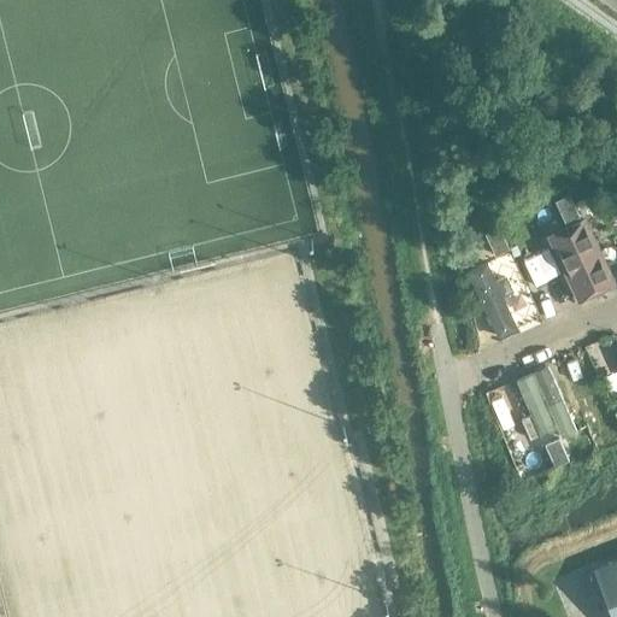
[(569,194),(556,200),(565,222),(580,216),(569,194)]
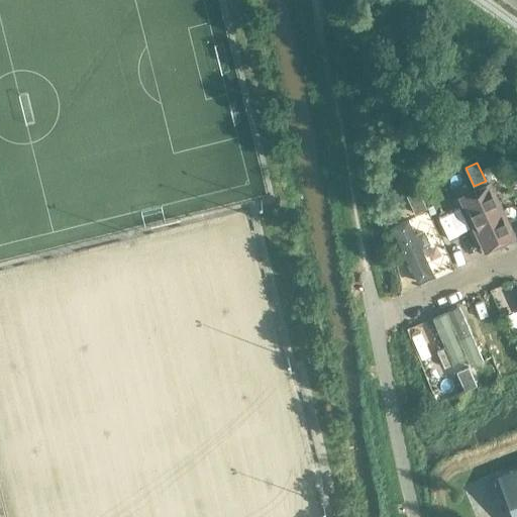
[(487,185),(457,198),(483,253),(512,239),(487,185)]
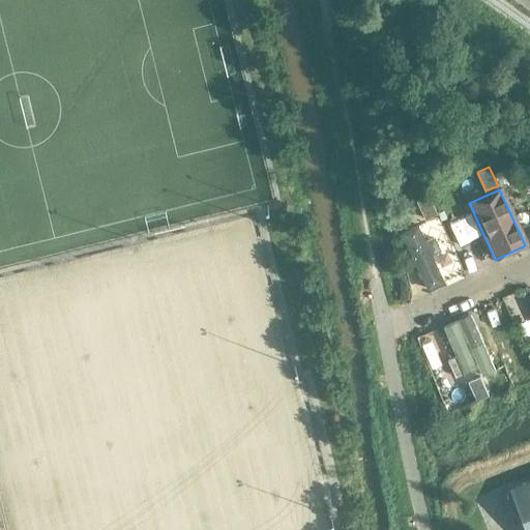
[(429,194),(416,200),(424,218),(437,212),(429,194)]
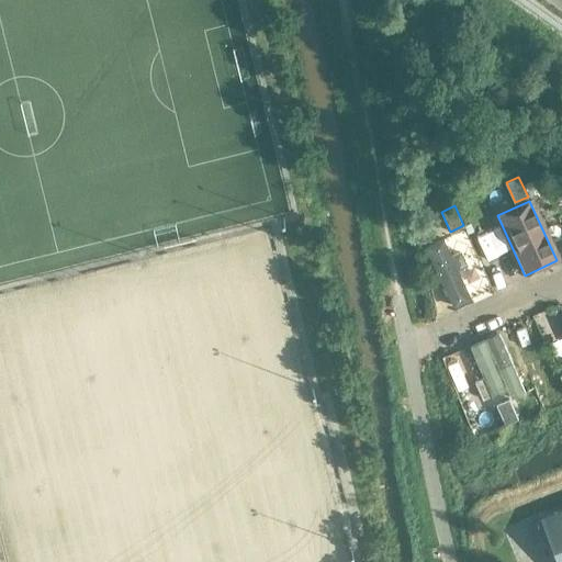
[(484,293),(458,233),(425,247),(452,307),(484,293)]
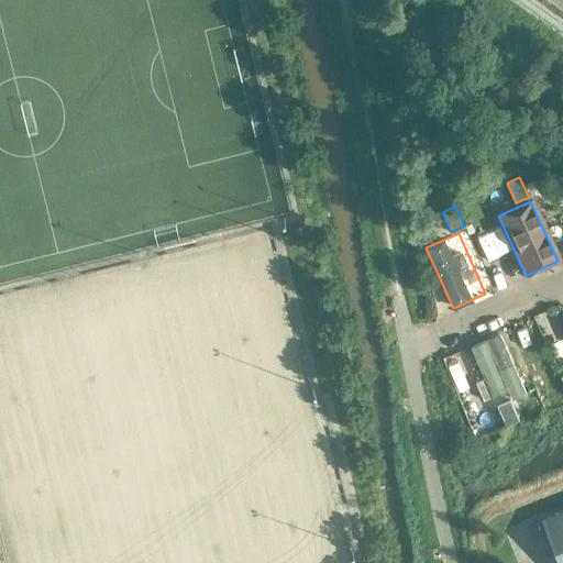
[(562,297),(545,306),(562,344),(562,297)]
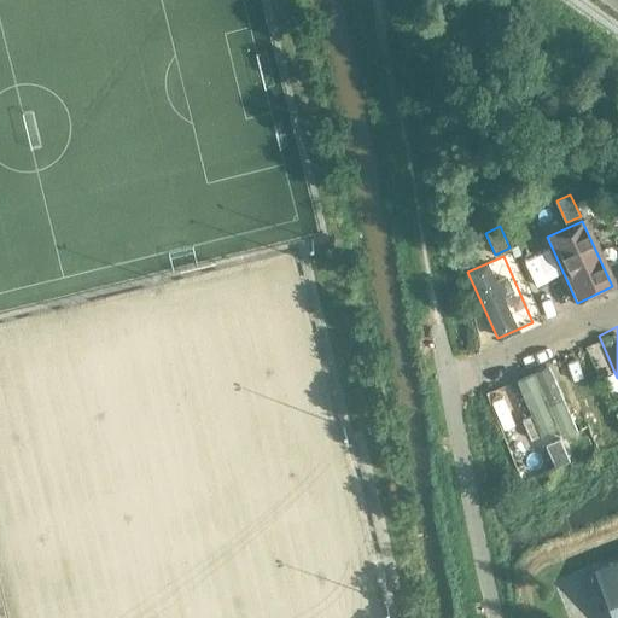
[(578,425),(548,359),(513,374),(543,441),(578,425)]
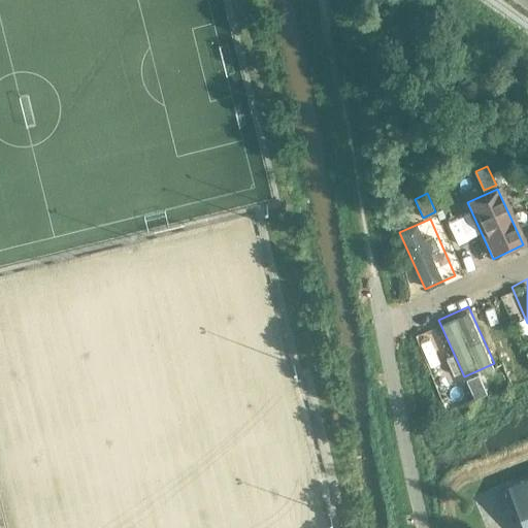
[(487,393),(479,374),(465,380),(474,398),(487,393)]
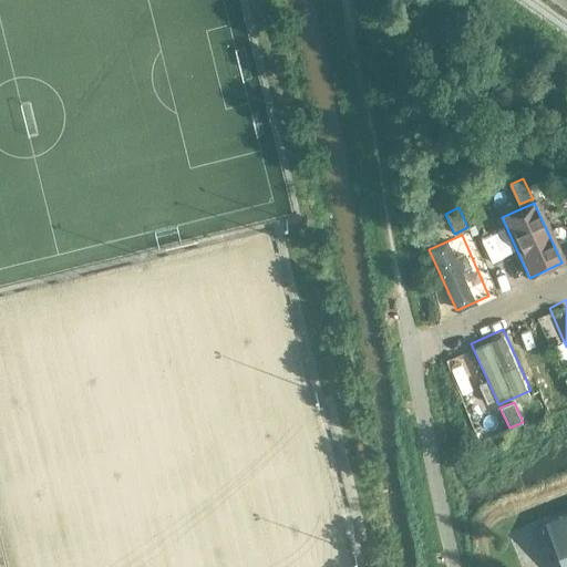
[(566,566),(566,513),(546,522),(564,566),(566,566)]
